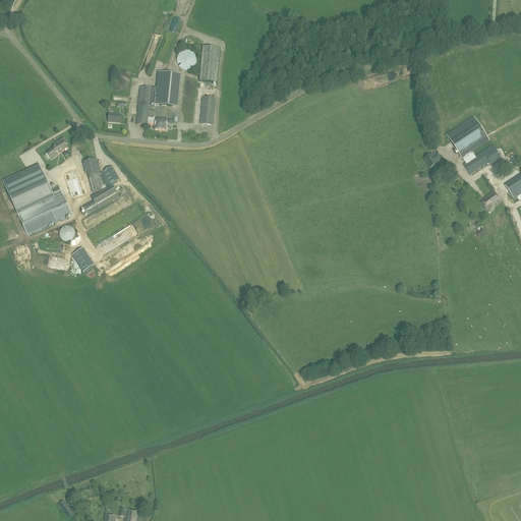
[(220,48),(203,47),(199,81),(217,83),(220,48)]
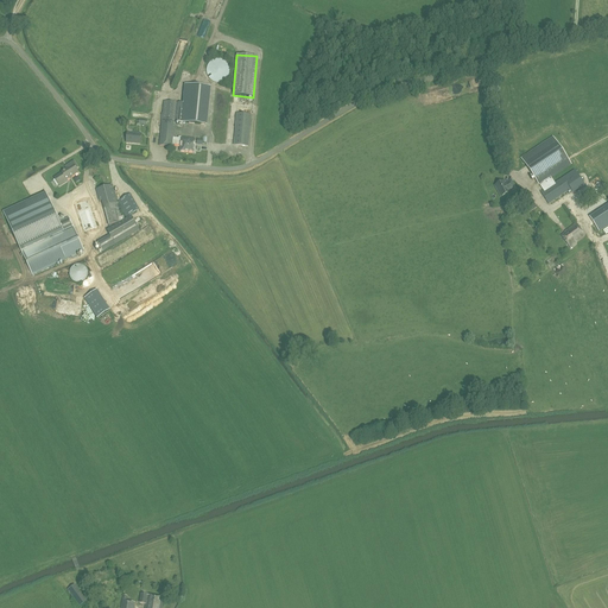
[(228,63),(227,62),(226,62),(226,61),(225,61),(225,59),(223,59),(222,59),(221,59),(221,58),(220,58),(219,58),(217,58),(215,59),(214,59),(213,61),(211,61),(210,62),(209,63),(208,64),(208,65),(207,67),(207,68),(207,69),(207,70),(207,71),(207,73),(207,74),(207,75),(208,75),(208,76),(208,77),(209,78),(210,80),(211,81),(213,81),(213,82),(214,82),(215,82),(216,83),(217,83),(219,83),(221,83),(222,82),(225,82),(226,81),(227,80),(228,78),(228,77),(229,76),(230,75),(230,74),(230,73),(230,71),(230,70),(230,69),(230,68),(230,67),(229,65),(229,64),(228,63)]
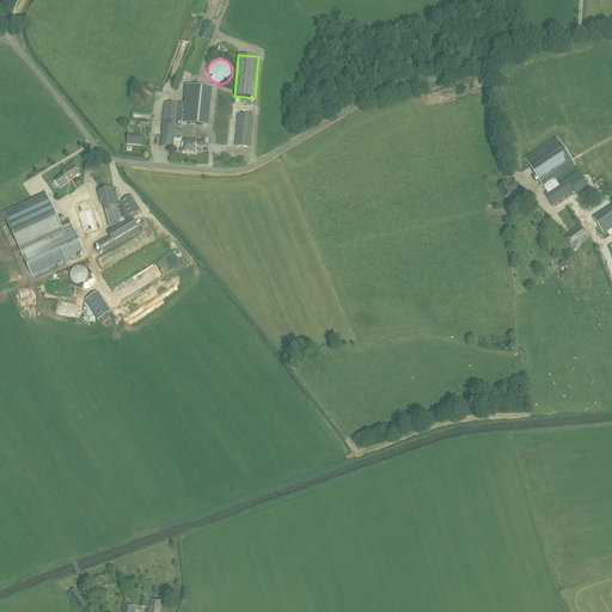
[(165,102),(160,147),(175,148),(175,146),(176,139),(177,123),(183,123),(207,126),(212,89),(188,86),(185,104),(165,102)]
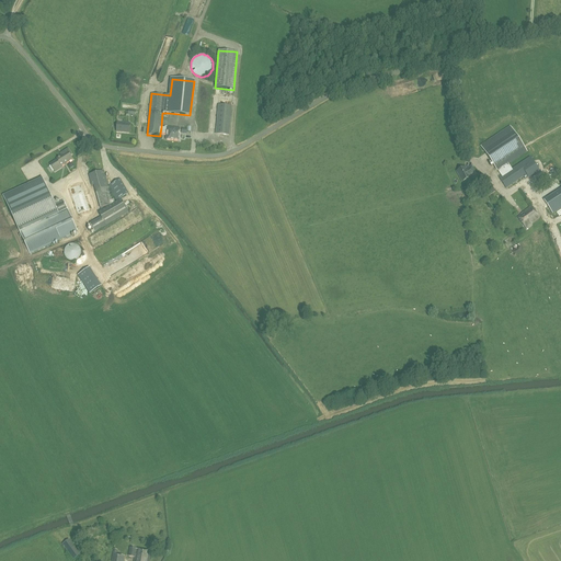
[(231,106),(218,105),(216,134),(229,135),(231,106)]
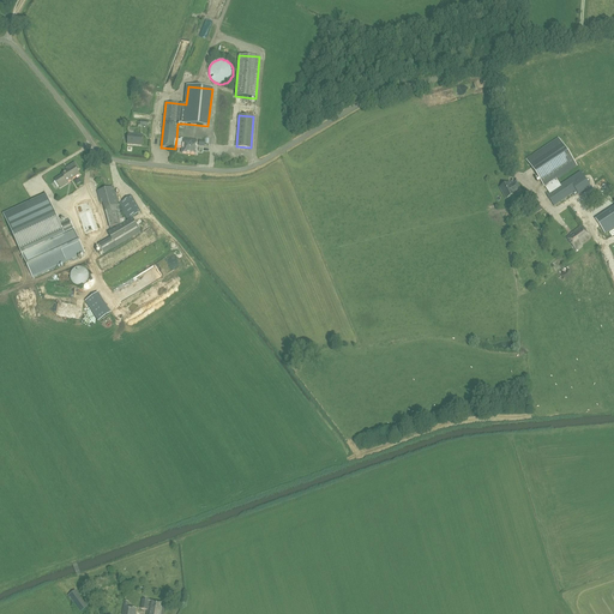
[(142,145),(143,136),(128,134),(127,144),(142,145)]
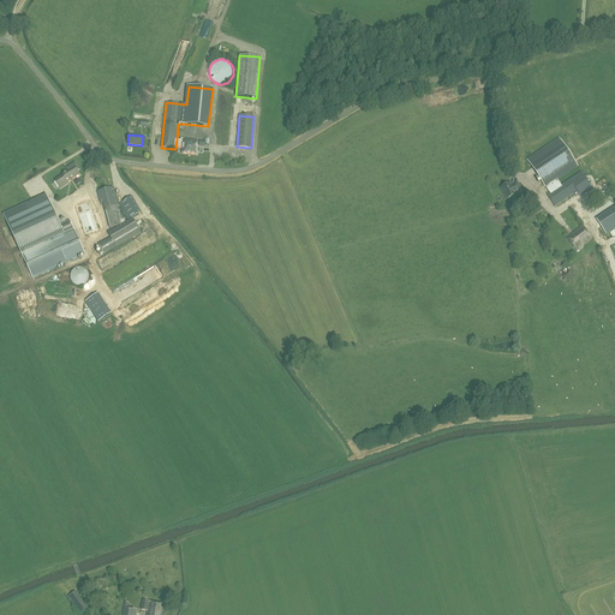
[(177,139),(175,147),(183,147),(181,153),(196,154),(197,144),(197,142),(197,141),(181,138),(180,141),(177,139)]
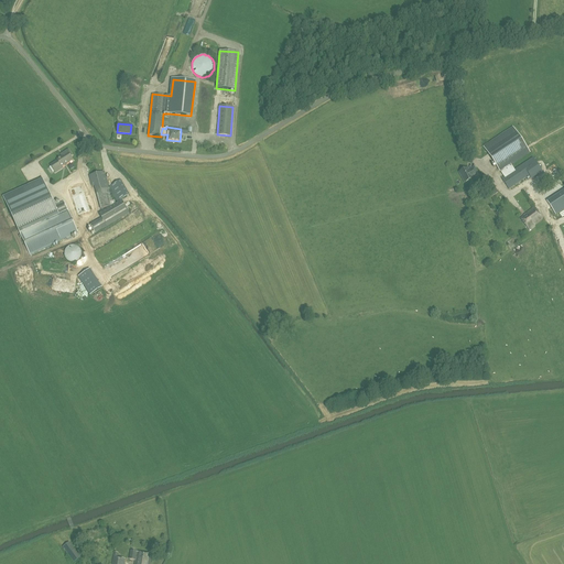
[(533,158),(513,171),(510,165),(529,152),(513,128),(485,148),(500,171),(503,177),(501,179),(509,190),(529,175),(531,179),(542,171),(533,158)]
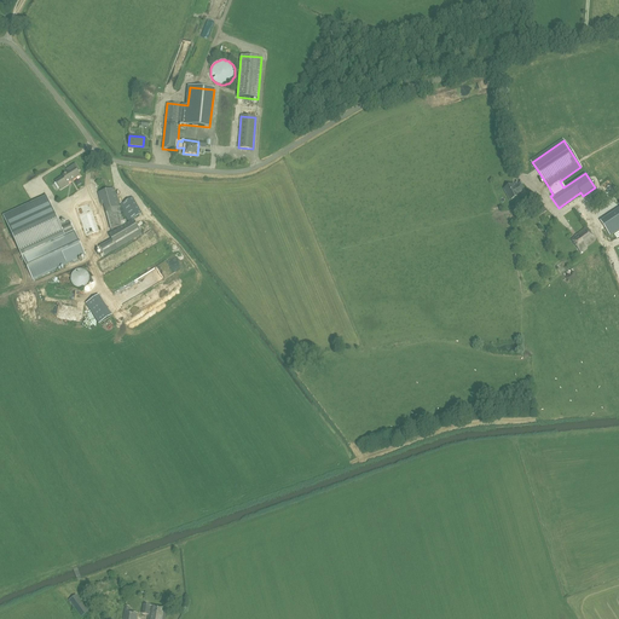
[(68,184),(80,175),(75,168),(55,180),(61,190),(69,185),(68,184)]
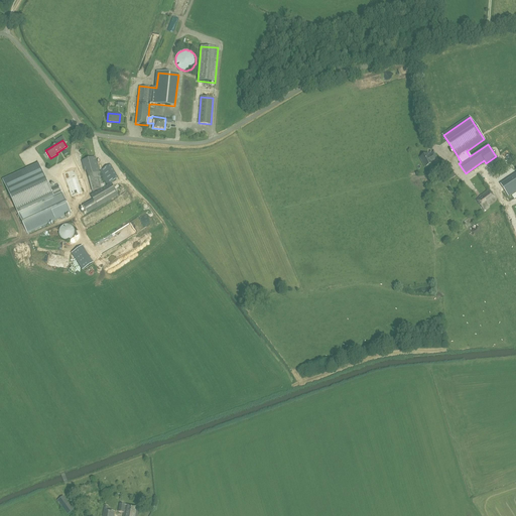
[(26,166),(38,161),(35,154),(31,156),(29,151),(21,154),(26,166)]
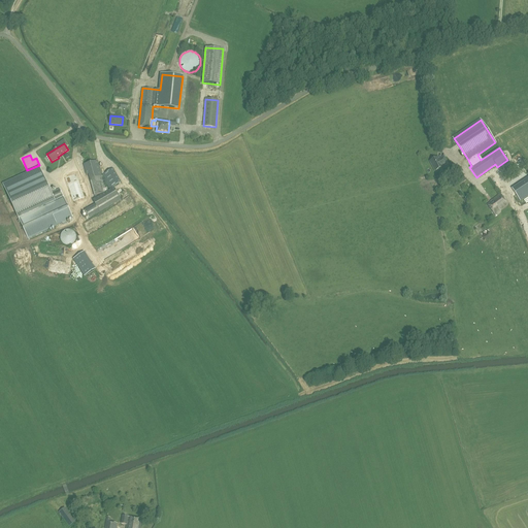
[(435,171),(442,167),(442,166),(448,164),(443,157),(438,160),(437,157),(430,161),(435,171)]
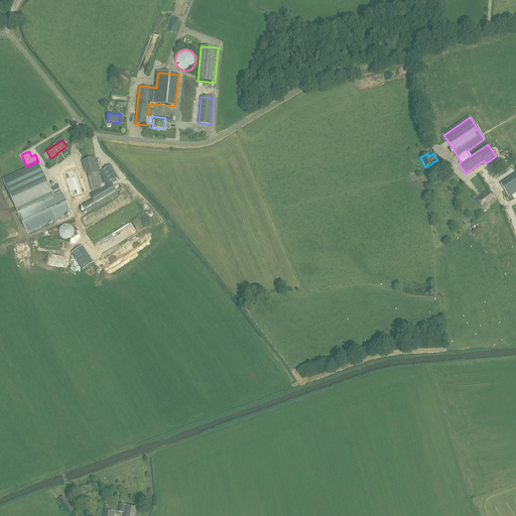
[(93,191),(101,189),(104,187),(96,157),(82,161),(85,171),(87,170),(93,191)]
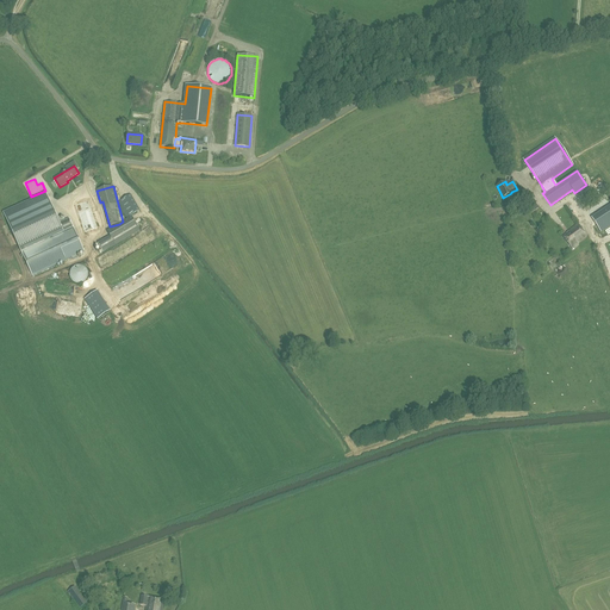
[(4,215),(32,277),(83,251),(70,221),(61,225),(47,194),(4,215)]
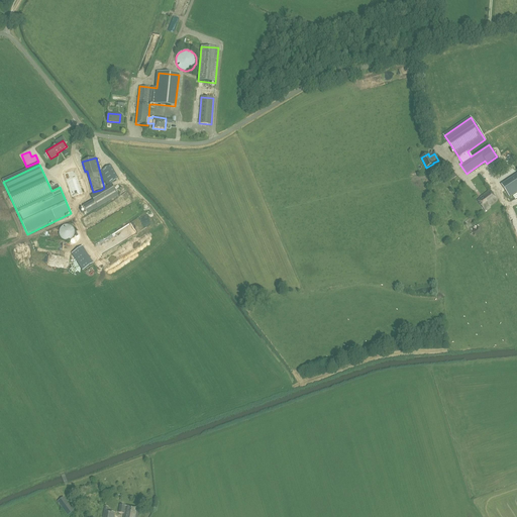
[(82,194),(76,170),(65,173),(71,196),(82,194)]
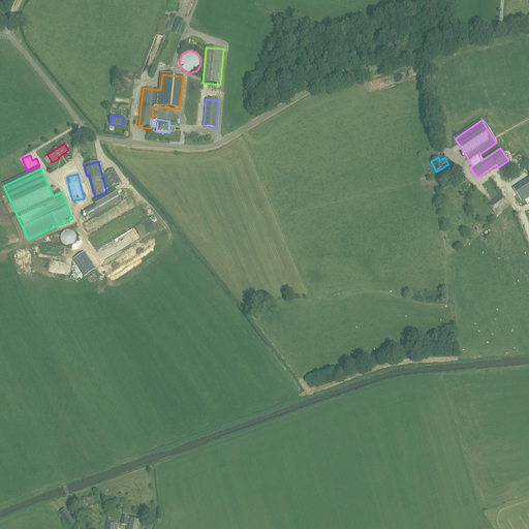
[(488,190),(499,184),(495,178),(485,184),(488,190)]
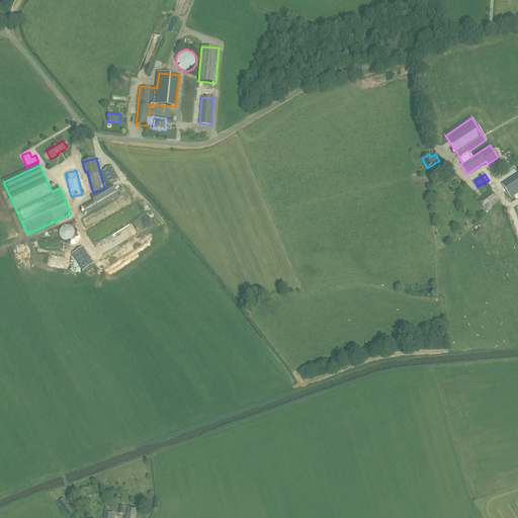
[(93,200),(83,206),(88,214),(98,208),(118,195),(113,186),(111,184),(104,188),(101,190),(91,196),(93,199),(93,200)]
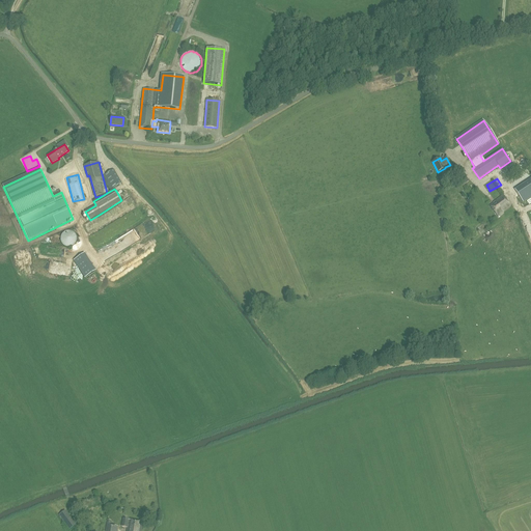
[(530,189),(518,198),(523,206),(530,200),(530,189)]
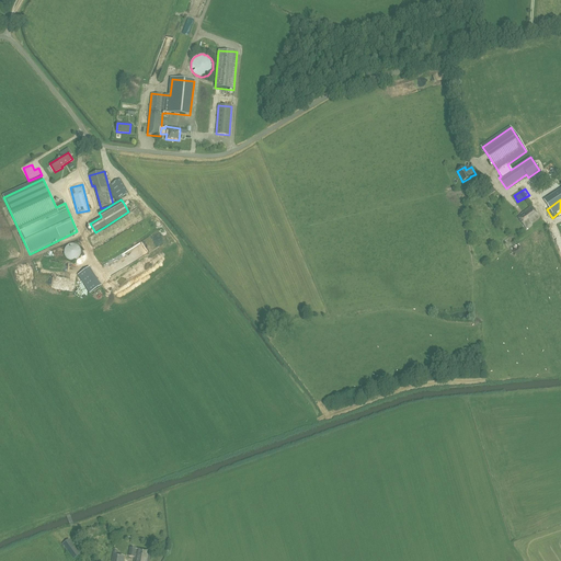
[(539,217),(531,206),(517,217),(526,229),(533,225),(531,224),(539,217)]
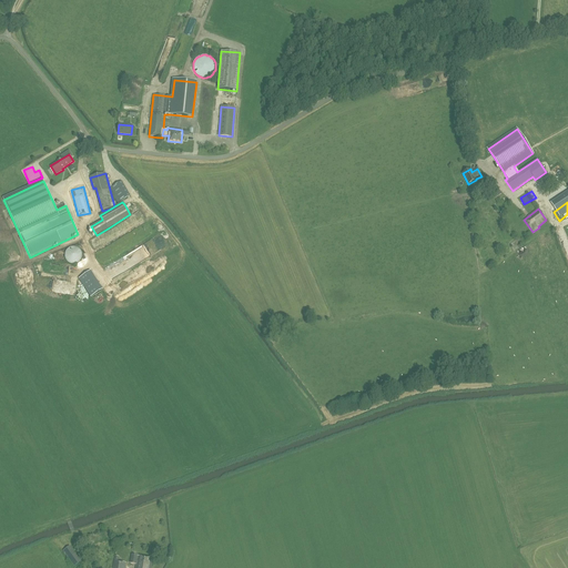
[(78,247),(77,247),(75,247),(74,247),(73,247),(71,247),(70,247),(69,249),(68,249),(68,250),(67,250),(67,251),(66,252),(66,253),(66,254),(66,255),(66,256),(66,257),(66,259),(66,260),(67,260),(67,261),(68,262),(69,263),(70,264),(71,264),(72,264),(74,264),(75,264),(77,264),(78,263),(79,262),(80,262),(80,261),(81,261),(81,260),(82,259),(82,257),(82,256),(82,255),(82,254),(82,253),(82,252),(81,252),(81,251),(80,250),(79,249),(78,247)]
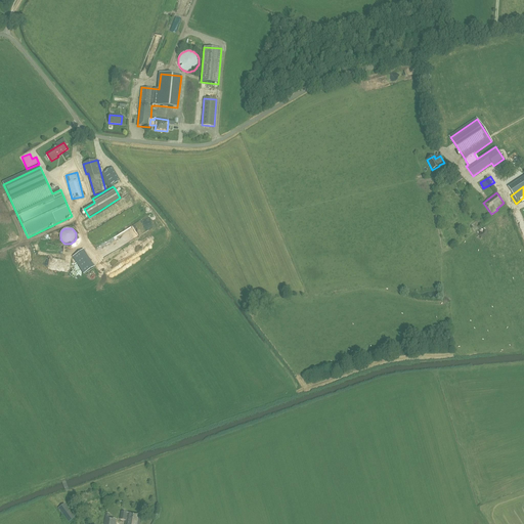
[(75,518),(71,513),(64,504),(58,509),(69,522),(75,518)]
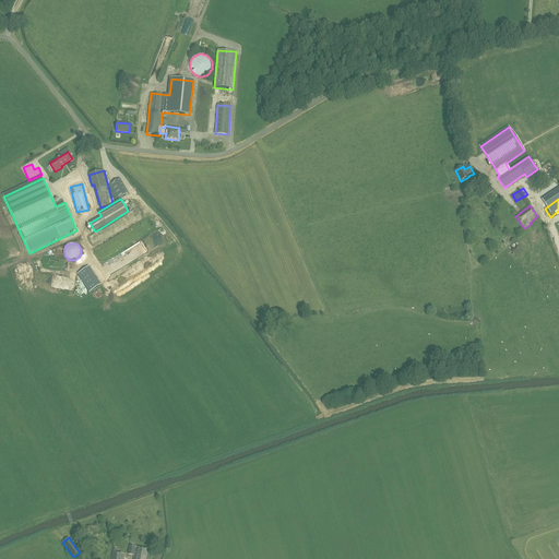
[(149,558),(151,549),(135,547),(129,546),(128,555),(133,556),(132,558),(149,558)]
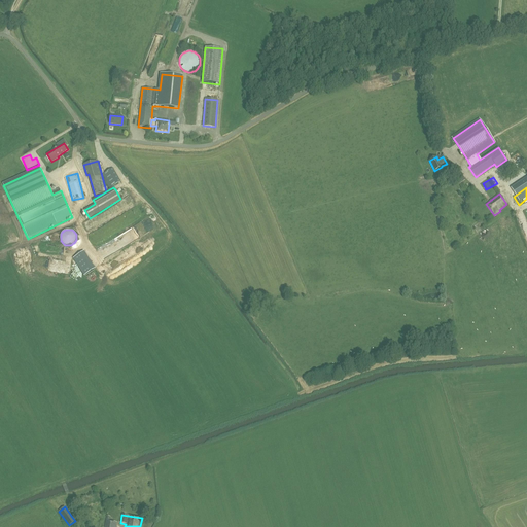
[(115,526),(116,522),(109,521),(110,517),(106,516),(104,526),(115,526)]
